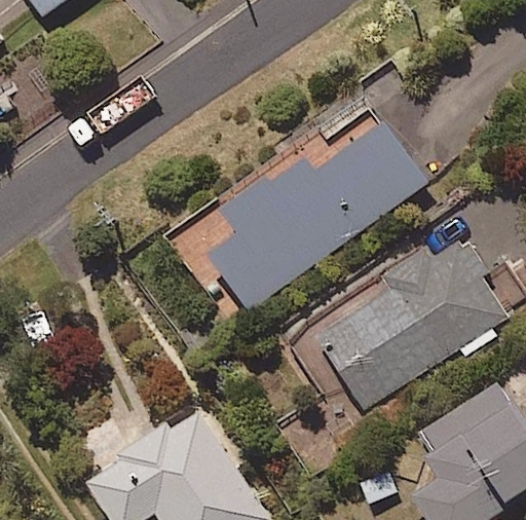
[(36,0),(45,13),(65,0),(36,0)]
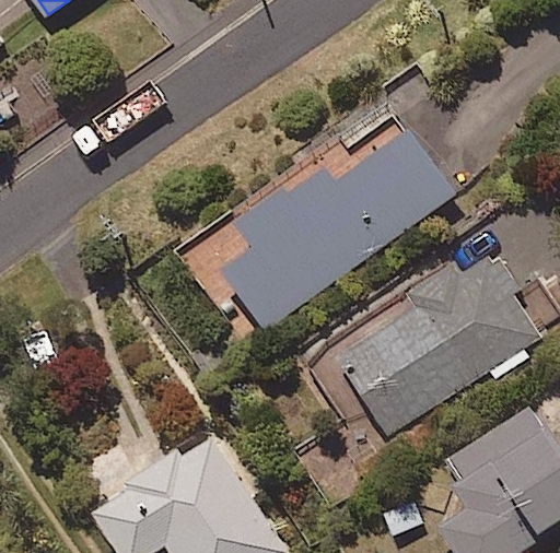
[(453,197),(410,136),(336,187),(323,168),(238,227),(256,253),(224,274),(263,329),(453,197)]
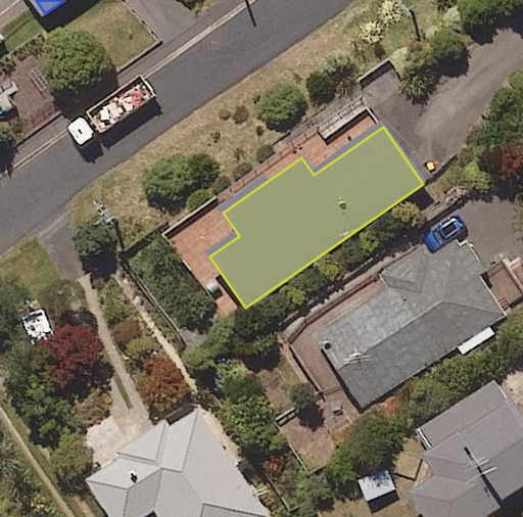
[(355,409),(456,347),(461,356),(497,333),(492,324),(522,306),(522,293),(503,261),(481,274),(458,236),(290,339),(321,388),(337,378),(355,409)]
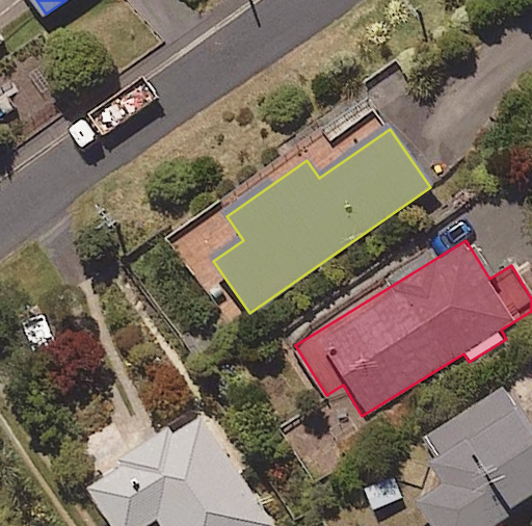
[(419,470),(433,492),(415,504),(428,525),(491,525),(531,499),(531,437),(501,389),(425,439),(437,457),(419,470)]
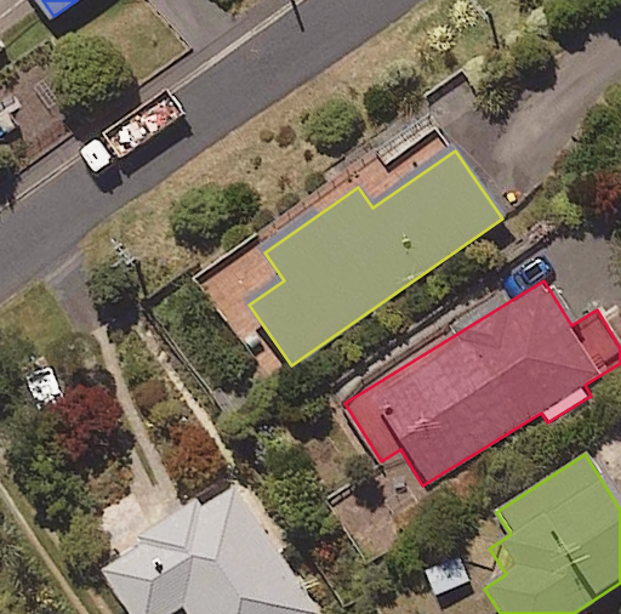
[(322,613),(232,481),(98,570),(127,613),(177,613),(184,609),(187,613),(322,613)]
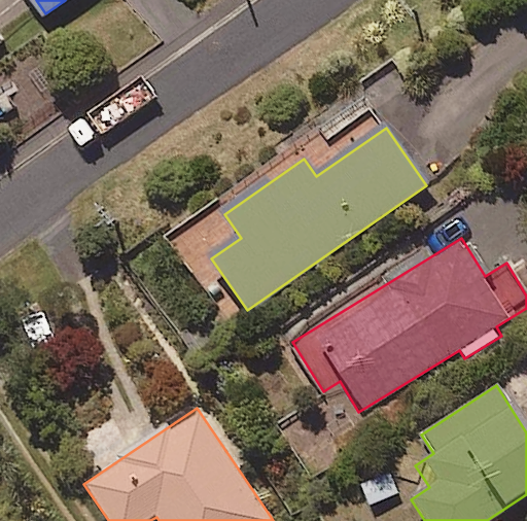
[(352,479),(371,509),(401,490),(383,460),(352,479)]
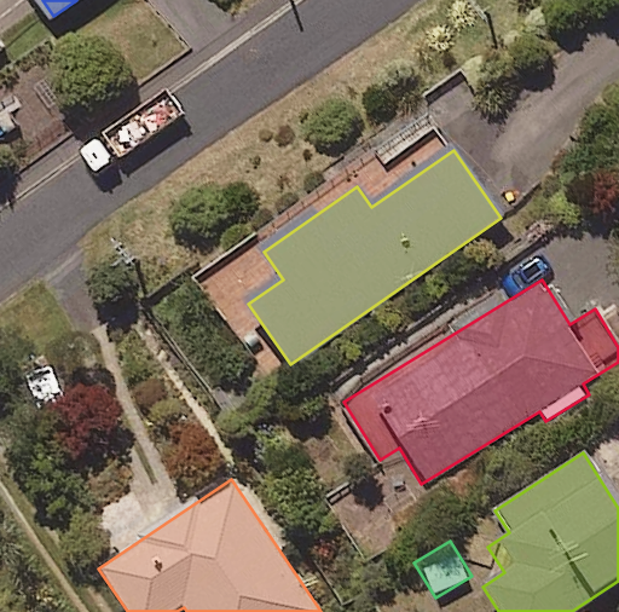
All buildings are outlined.
